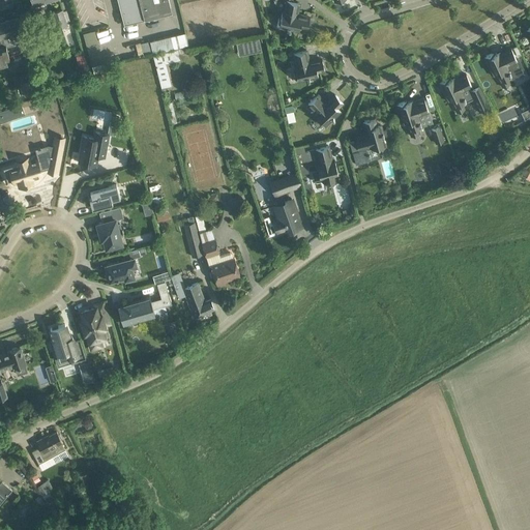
[(117,0),(124,25),(144,20),(157,16),(156,10),(170,7),(168,0),(117,0)]
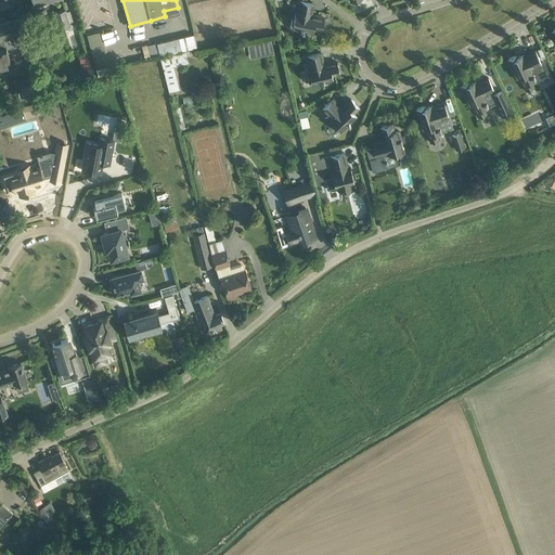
[(311,15),(313,3),(299,0),(297,12),(295,11),(294,17),(292,17),(289,28),(312,33),(313,28),(321,30),(324,17),(314,15),(314,16),(311,15)]
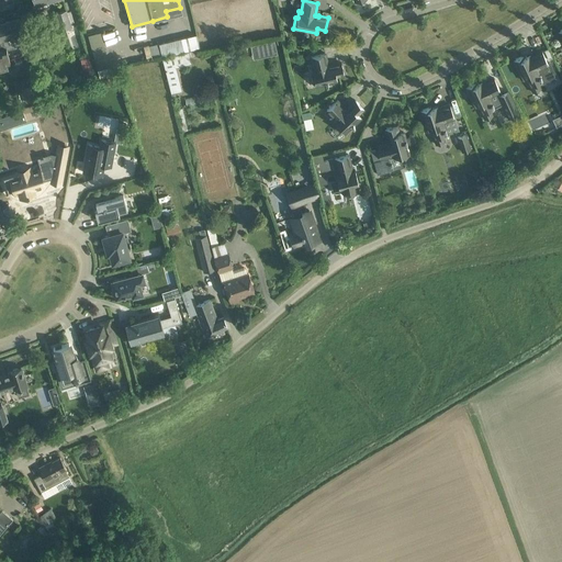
[(67,10),(55,13),(60,29),(71,25),(67,10)]
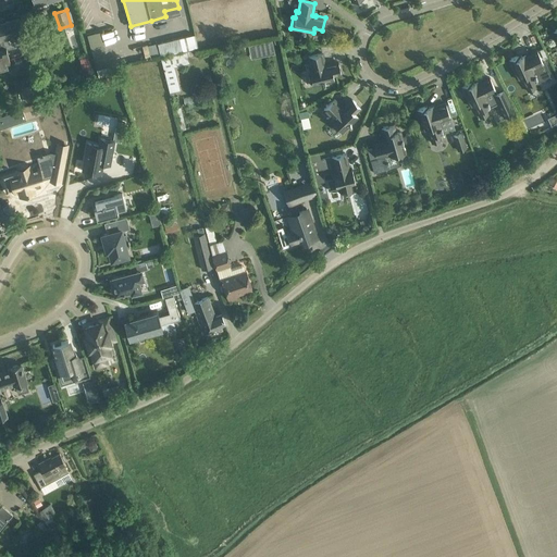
[(20,46),(26,44),(20,17),(19,17),(19,14),(10,16),(11,20),(0,22),(0,69),(12,66),(10,59),(23,54),(20,46)]
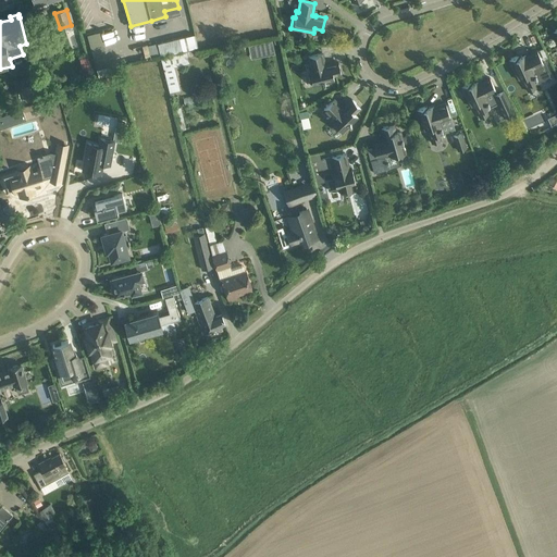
[(89,45),(99,42),(97,33),(86,35),(89,45)]
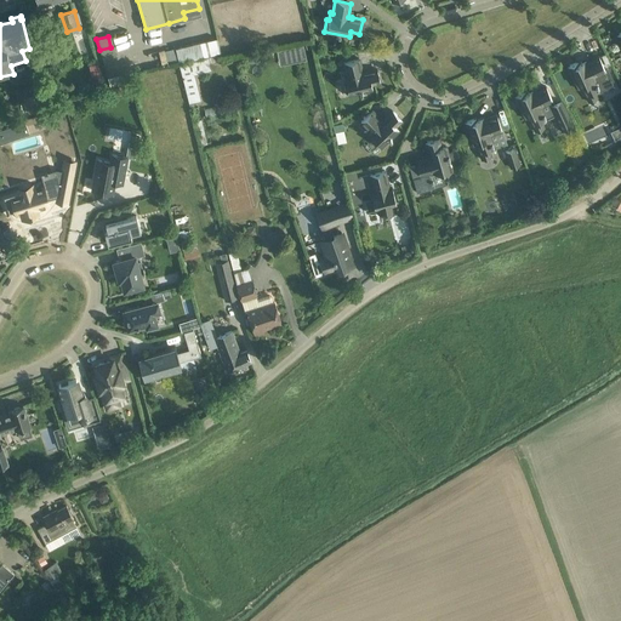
[(180,63),(221,53),(217,39),(176,49),(180,63)]
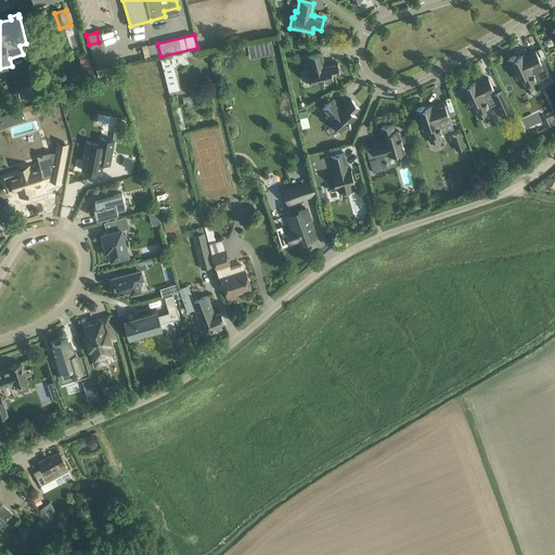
[(246,43),(248,57),(272,54),(271,41),(246,43)]
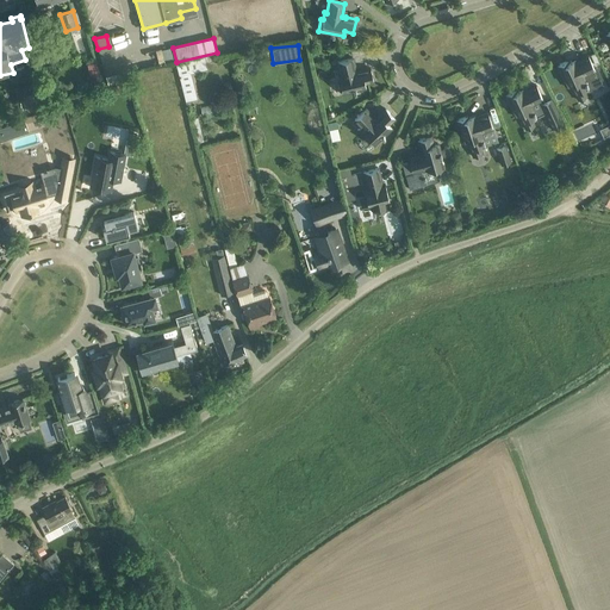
[(203,56),(174,63),(184,99),(197,97),(191,75),(190,72),(206,68),(203,56)]
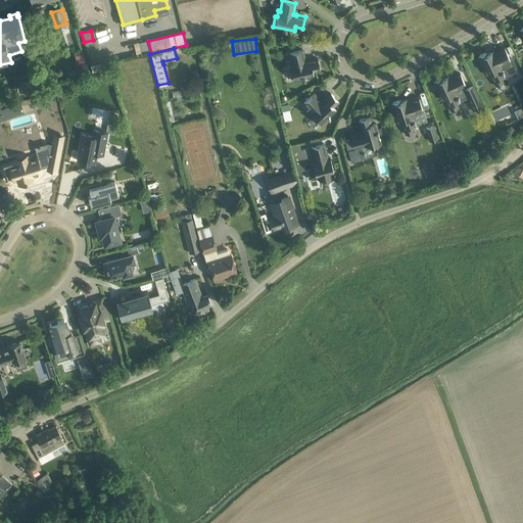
[(478,56),(482,65),(486,75),(490,73),(491,77),(495,86),(504,83),(501,78),(505,76),(505,78),(518,72),(512,58),(510,59),(504,48),(493,52),(493,51),(487,53),(487,52),(478,56)]
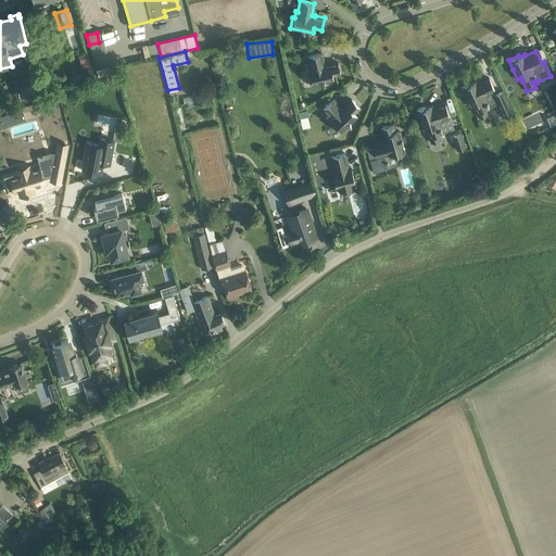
[(311,86),(323,83),(333,80),(332,76),(340,74),(337,61),(328,64),(325,65),(321,53),(307,57),(311,67),(308,68),(310,75),(308,75),(311,86)]
